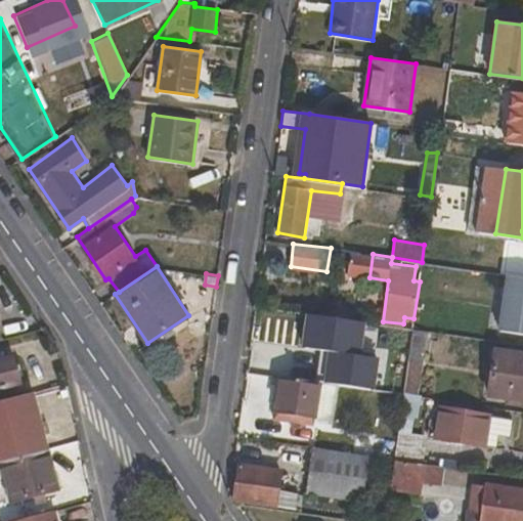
[(499,330),(522,332),(522,276),(508,274),(499,330)]
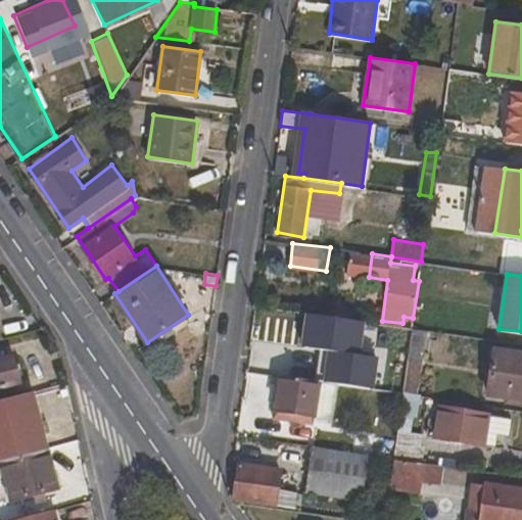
[(359,353),(363,319),(309,312),(304,345),(359,353)]
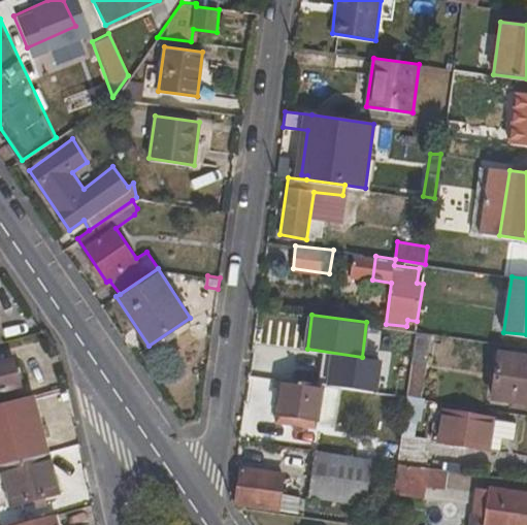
[(429,331),(416,330),(412,362),(409,375),(406,395),(421,397),(429,331)]
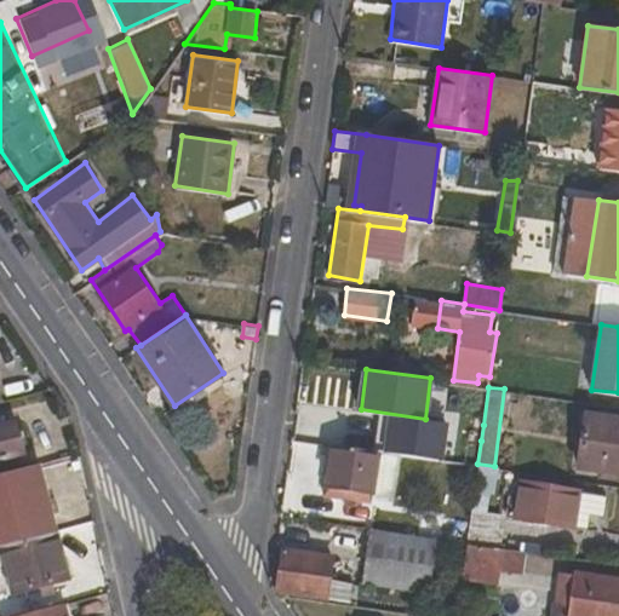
[(618,472),(618,416),(585,412),(578,466),(618,472)]
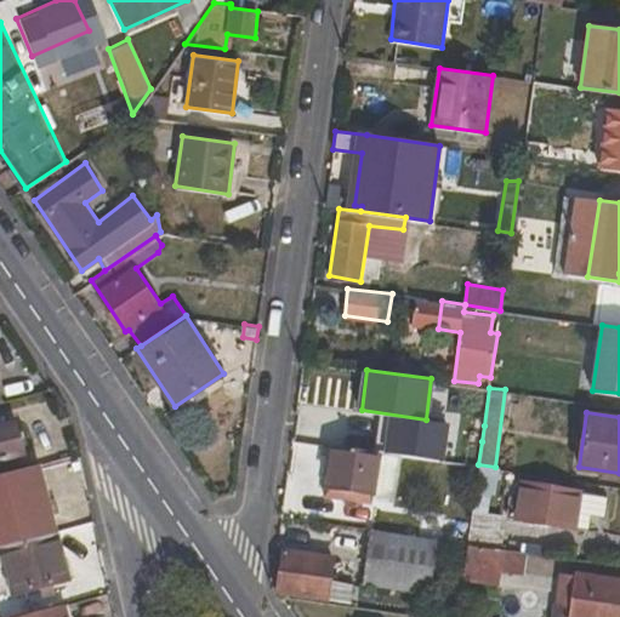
[(15,421),(4,423),(1,416),(0,416),(0,458),(22,452),(15,421)]
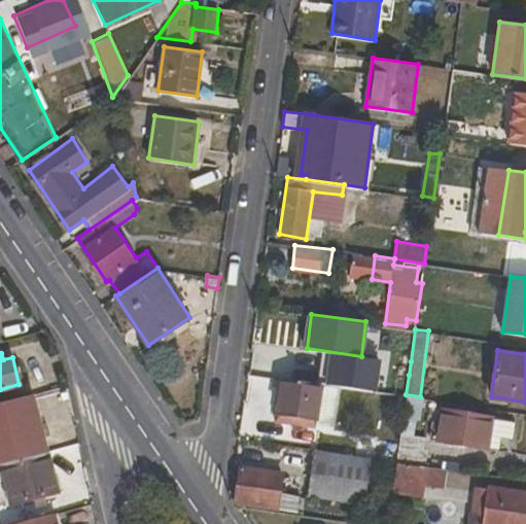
[(411,361),(396,359),(394,372),(409,375),(411,361)]
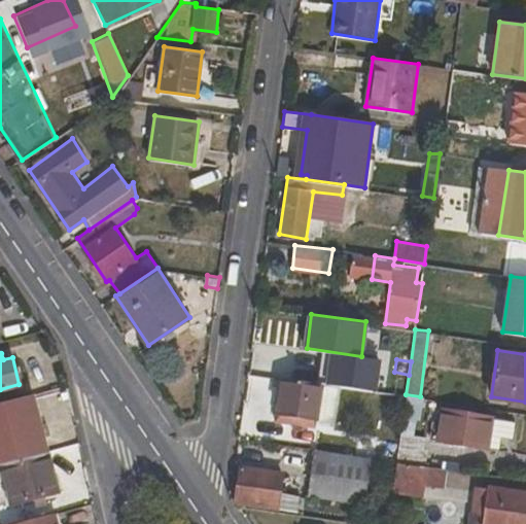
[(339,369),(290,361),(288,378),(337,384),(339,369)]
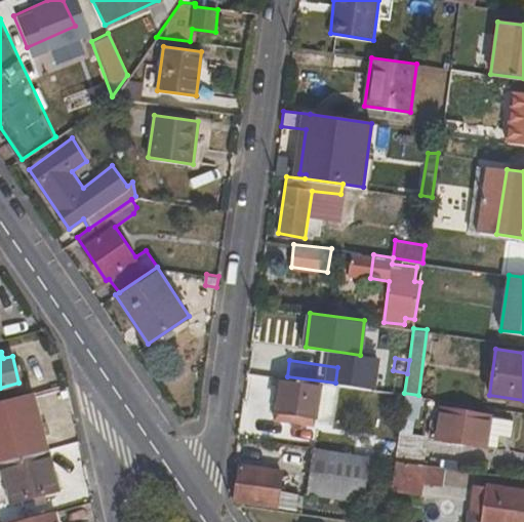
[(393,370),(391,390),(404,393),(407,373),(393,370)]
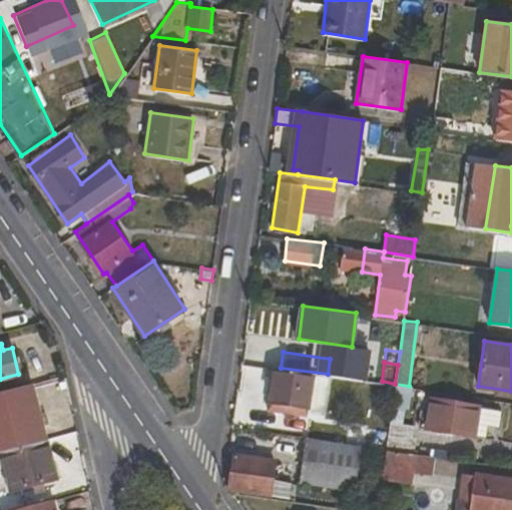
[(328,374),(281,368),(274,367),(269,402),(309,408),(309,412),(324,414),(330,374),(328,374)]
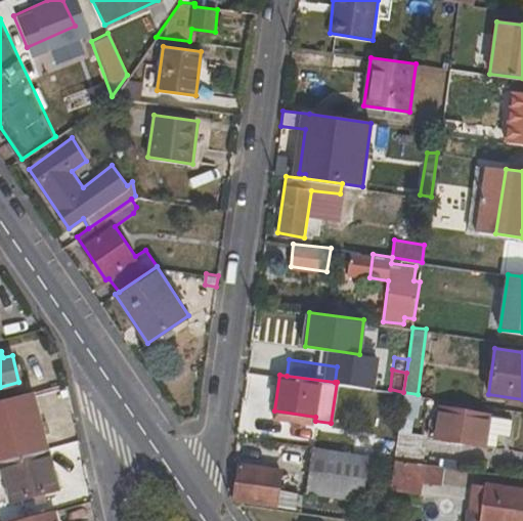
[(415,416),(423,416),(425,395),(418,394),(403,392),(399,430),(411,432),(415,416)]
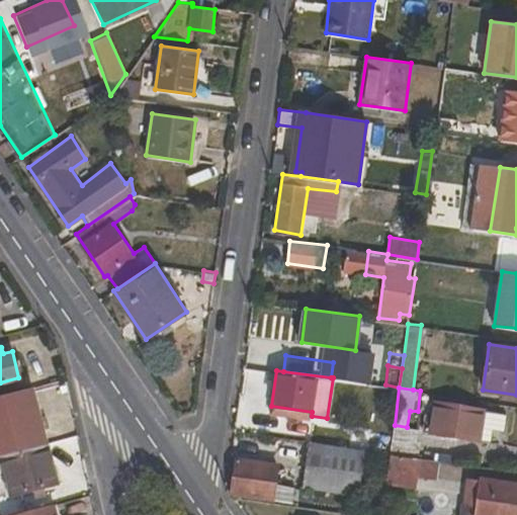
[(0,456),(40,445),(25,390),(0,396),(0,456)]
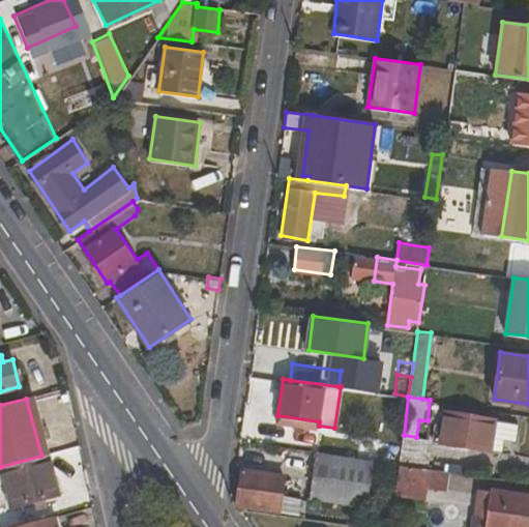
[(502,436),(495,435),(497,420),(497,415),(443,409),(442,423),(435,423),(433,441),(500,450),(502,436)]
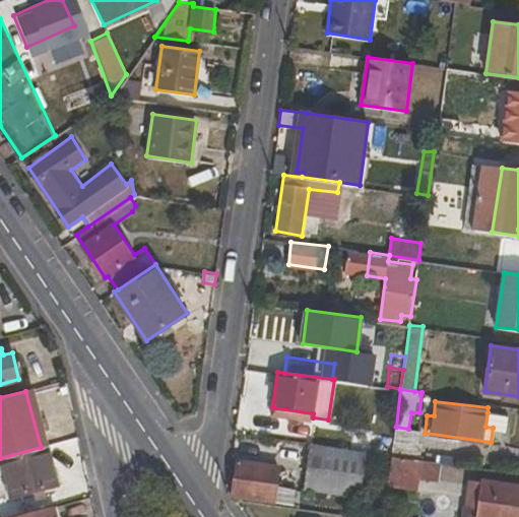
[(493,428),(495,413),(488,412),(485,427),(493,428)]
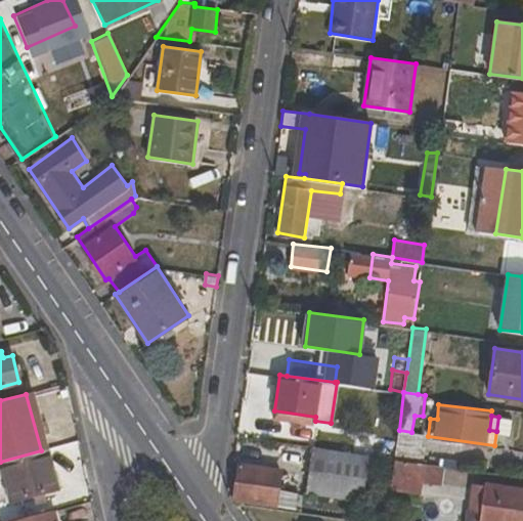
[(411,432),(399,430),(395,458),(423,461),(424,445),(422,444),(423,433),(411,432)]
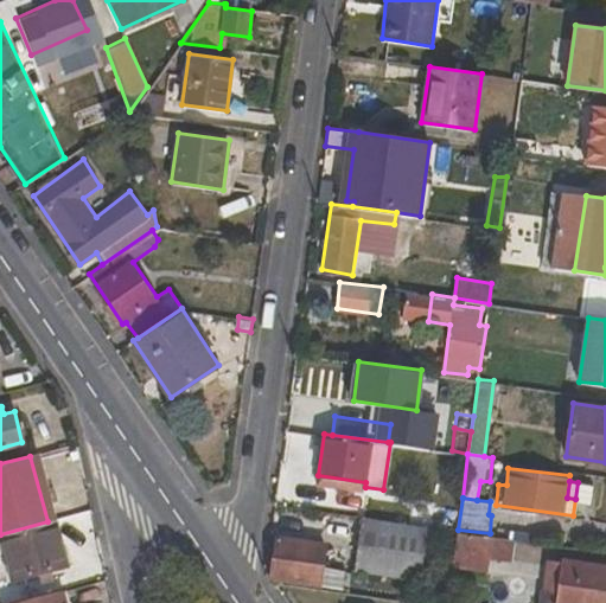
[(355,570),(415,578),(422,524),(362,515),(355,570)]
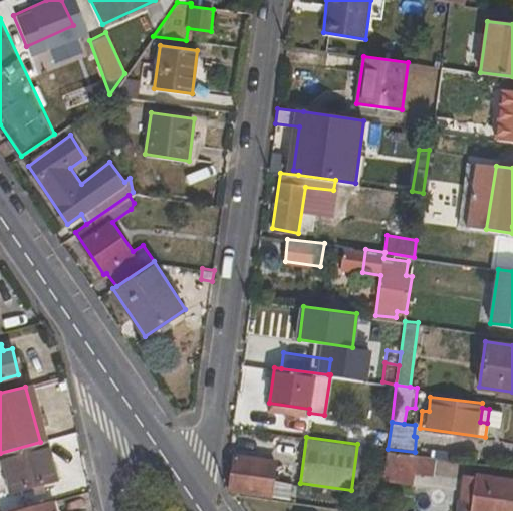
[(43,482),(56,479),(46,441),(40,442),(0,453),(0,457),(8,492),(32,486),(34,494),(45,491),(43,482)]
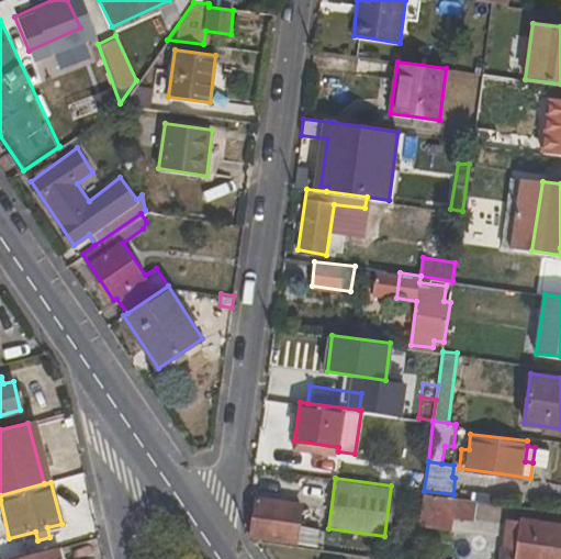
[(453,516),(473,518),(477,498),(453,494),(424,491),(418,522),(451,527),(453,516)]
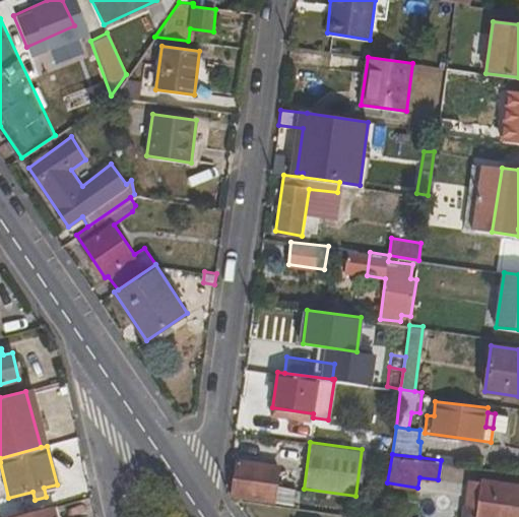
[(239,461),(234,485),(236,496),(290,503),(293,488),(277,486),(279,466),(239,461)]
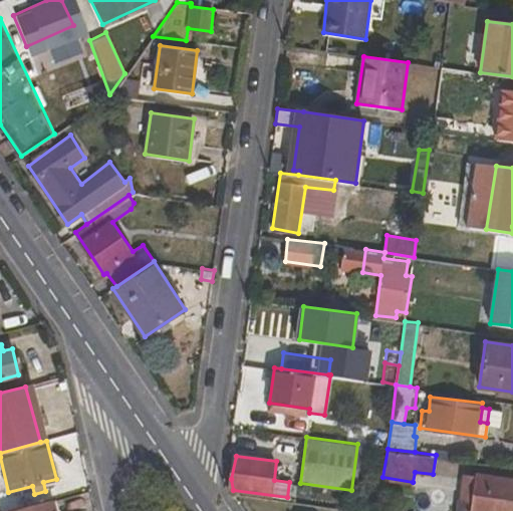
[(459,497),(470,499),(469,510),(512,510),(512,478),(475,473),(474,476),(462,474),(459,497)]
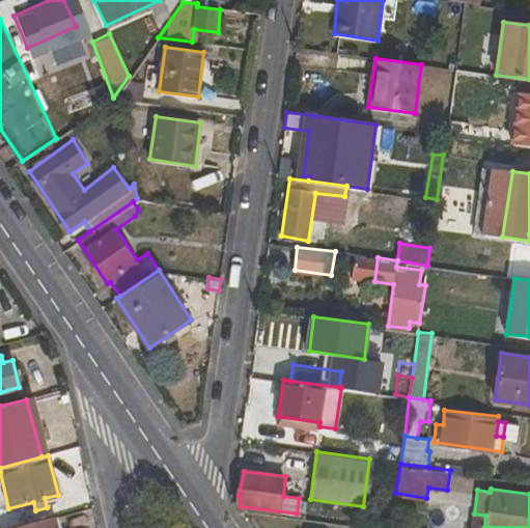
[(474,513),(472,513),(470,527),(484,527),(485,516),(474,513)]
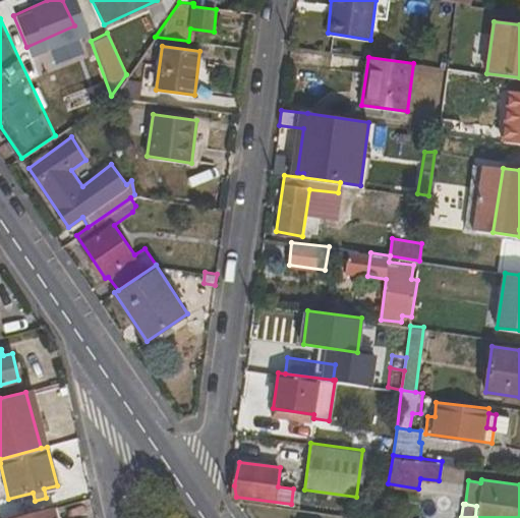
[(54,517),(52,508),(8,517),(54,517)]
